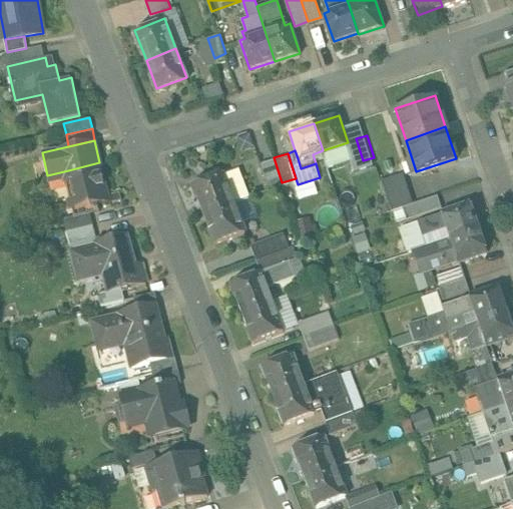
[(282,182),(274,157),(261,161),(269,187),(282,182)]
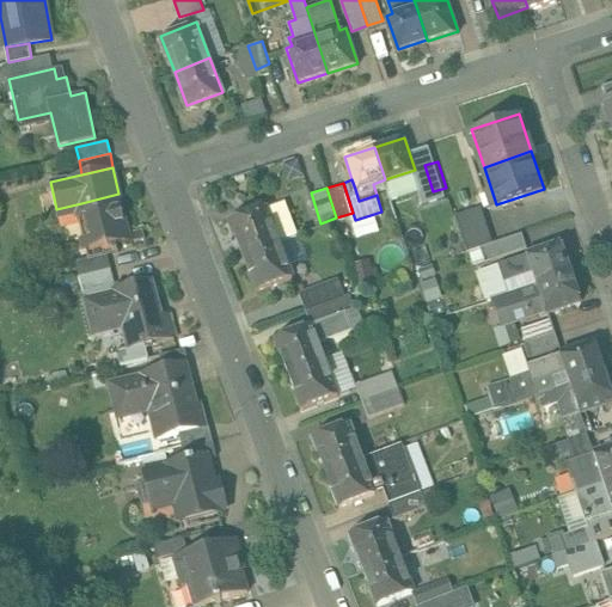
[(118,194),(81,203),(91,240),(85,241),(85,243),(128,233),(118,194)]
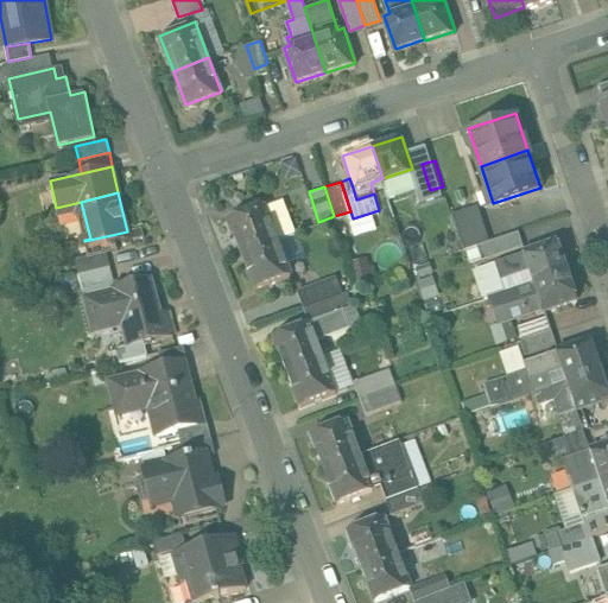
[(283,198),(265,205),(277,237),(295,230),(283,198)]
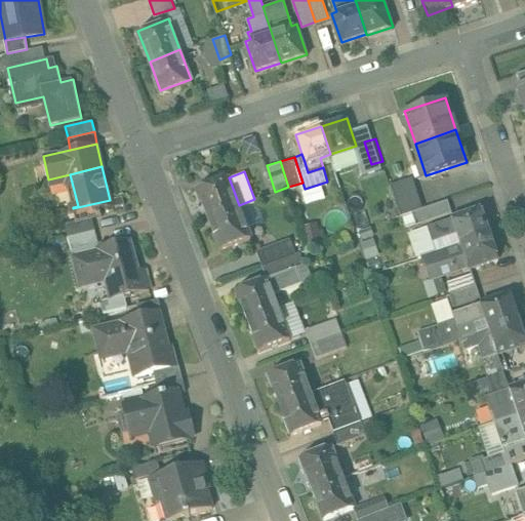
[(228,175),(197,187),(208,216),(239,205),(229,177),(228,175)]
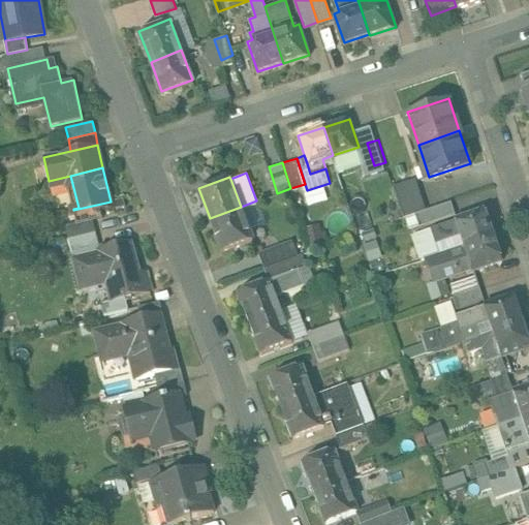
[(414,177),(394,184),(404,215),(415,212),(425,208),(414,177)]
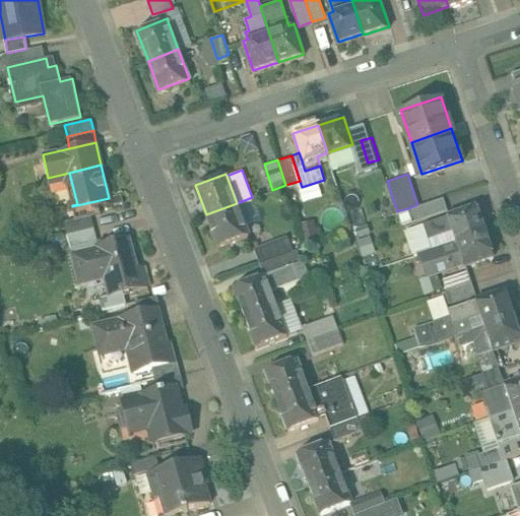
[(417,204),(408,208),(412,220),(448,208),(443,196),(417,204)]
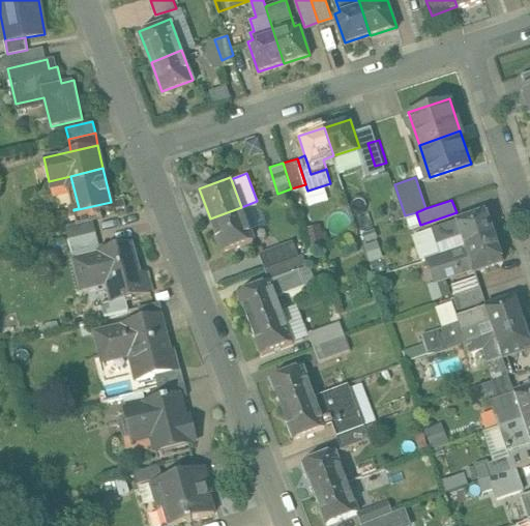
[(241,207),(210,218),(223,250),(253,238),(241,207)]
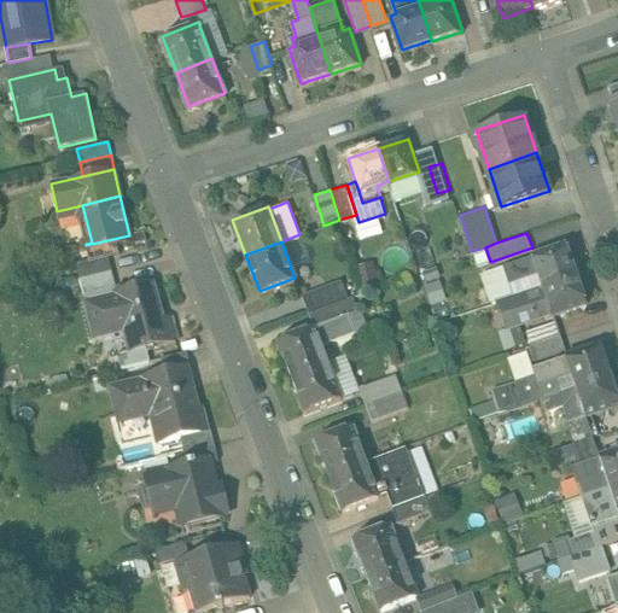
[(567,243),(532,255),(503,264),(513,293),(577,273),(577,272),(567,243)]
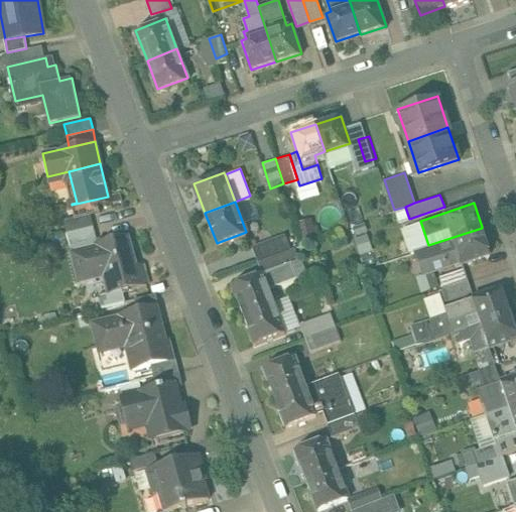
[(91,212),(65,219),(68,232),(94,225),(91,212)]
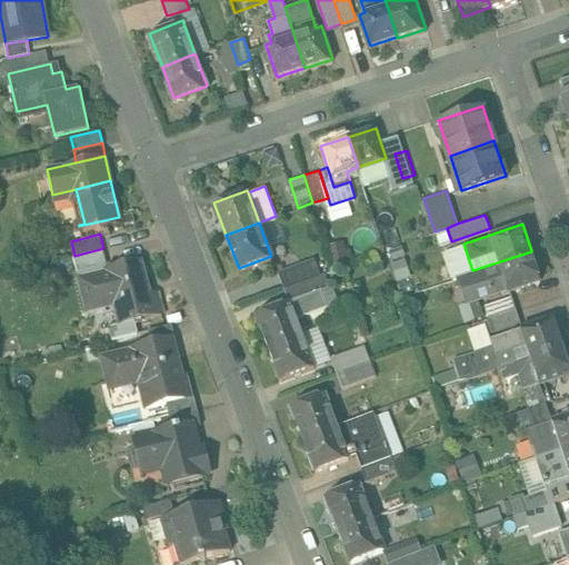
[(103,248),(75,256),(78,269),(107,263),(103,248)]
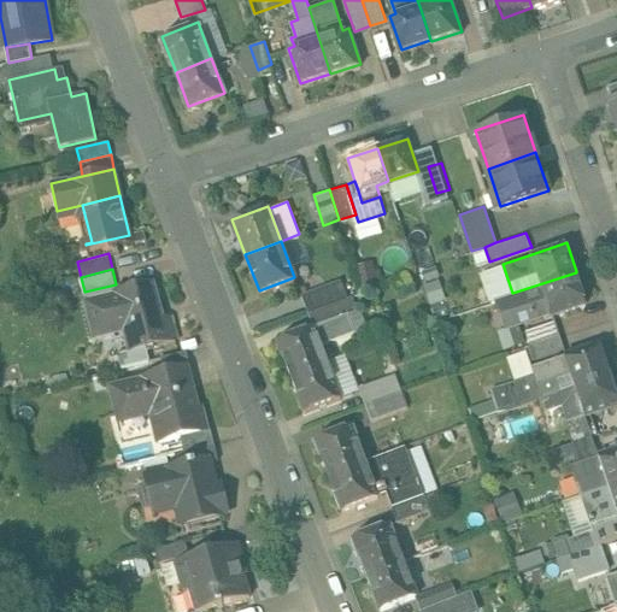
[(512,293),(507,295),(516,319),(550,309),(552,313),(586,301),(576,271),(576,272),(512,293)]
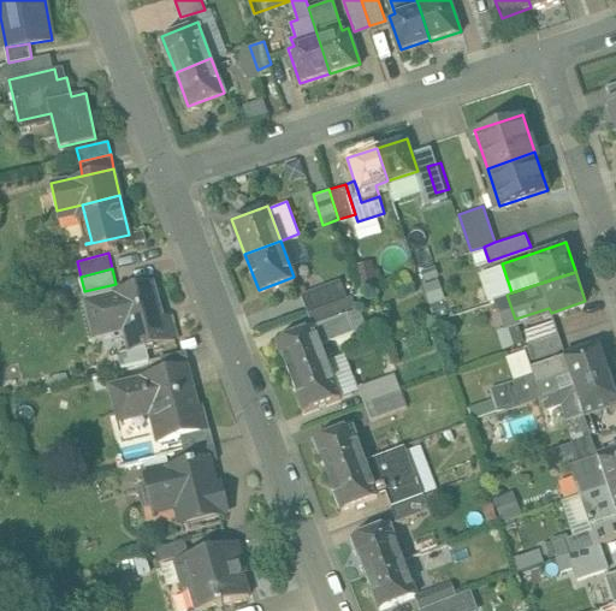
[(341,278),(301,292),(308,310),(348,295),(341,278)]
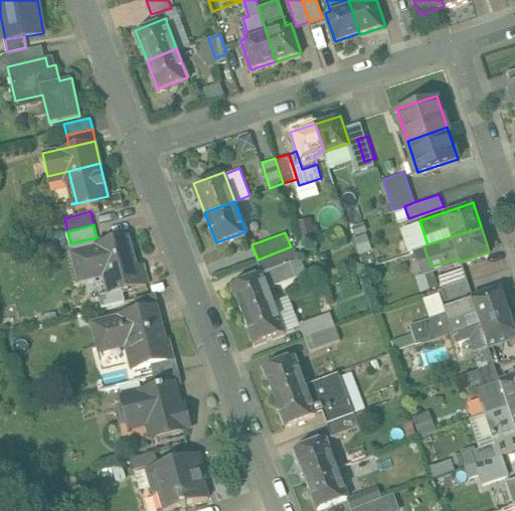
[(128,234),(97,241),(98,245),(72,251),(79,279),(81,279),(79,273),(103,267),(109,291),(122,288),(147,281),(142,263),(135,265),(128,234)]
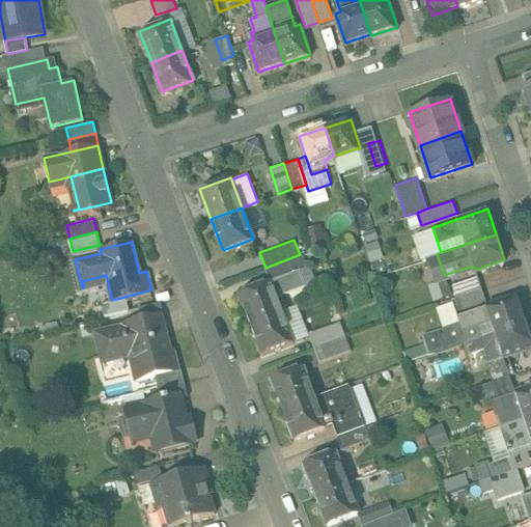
[(300,254),(266,268),(270,280),(301,269),(301,270),(308,267),(304,253),(300,254)]
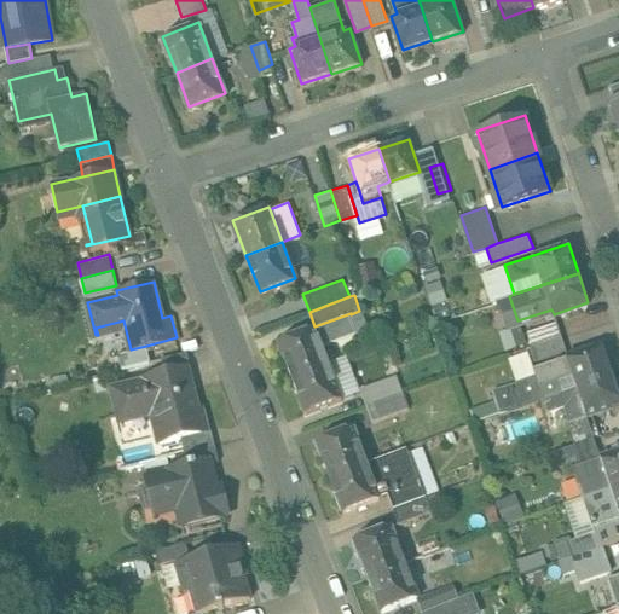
[(314,326),(278,340),(293,376),(328,361),(322,345),(357,331),(351,314),(351,313),(314,326)]
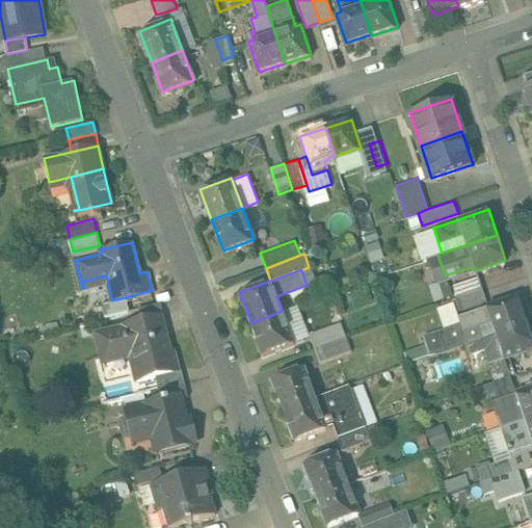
[(479,275),(455,283),(459,295),(483,287),(479,275)]
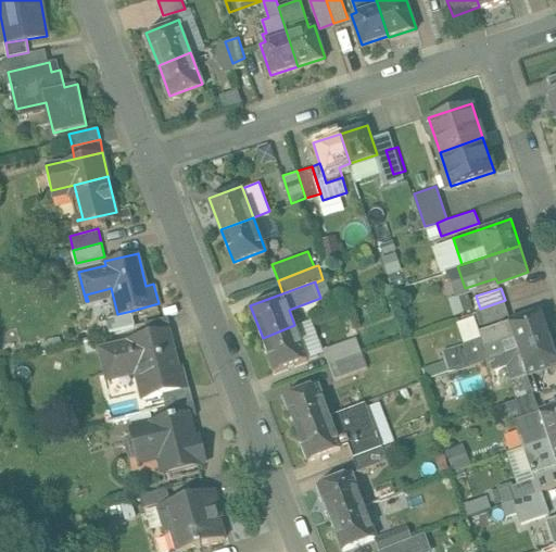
[(505,300),(480,309),(484,322),(509,314),(505,300)]
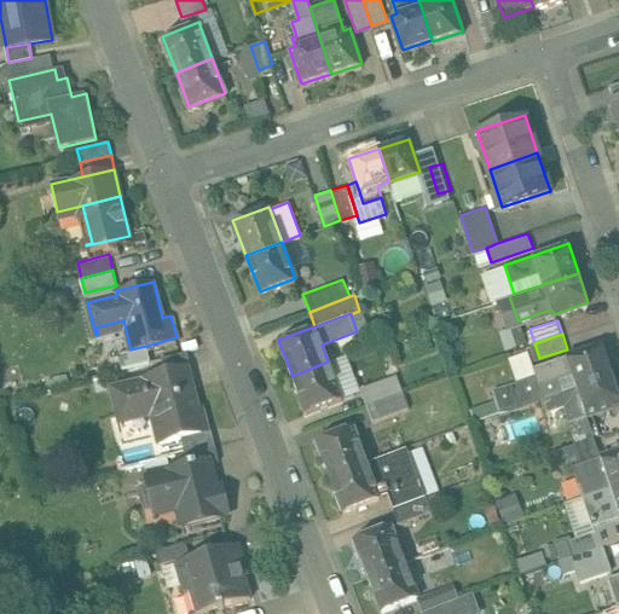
[(602,343),(534,366),(537,374),(493,388),(497,400),(501,411),(578,386),(612,374),(602,343)]
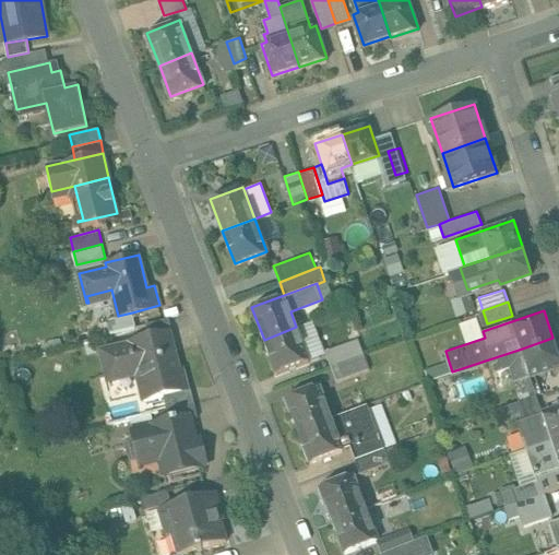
[(483,310),(476,313),(479,327),(487,323),(483,310)]
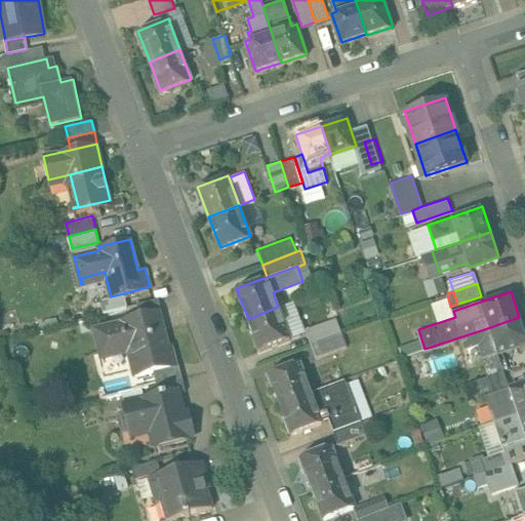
[(111,296),(101,299),(104,311),(127,305),(124,293),(111,296)]
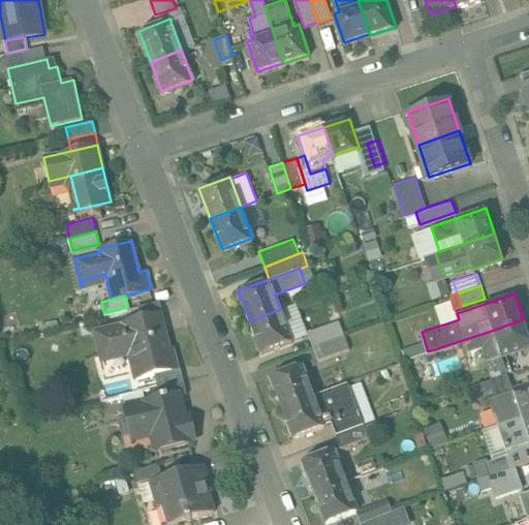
[(159,300),(137,305),(141,317),(159,312),(160,313),(163,313),(159,300)]
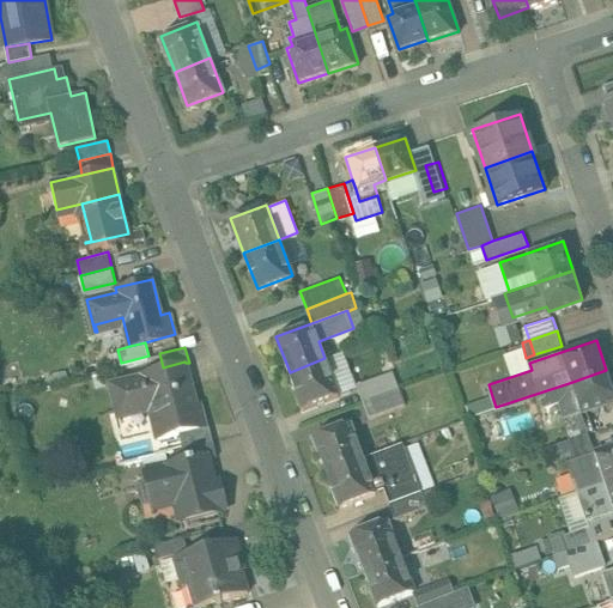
[(325,358),(290,372),(303,408),(339,394),(325,358)]
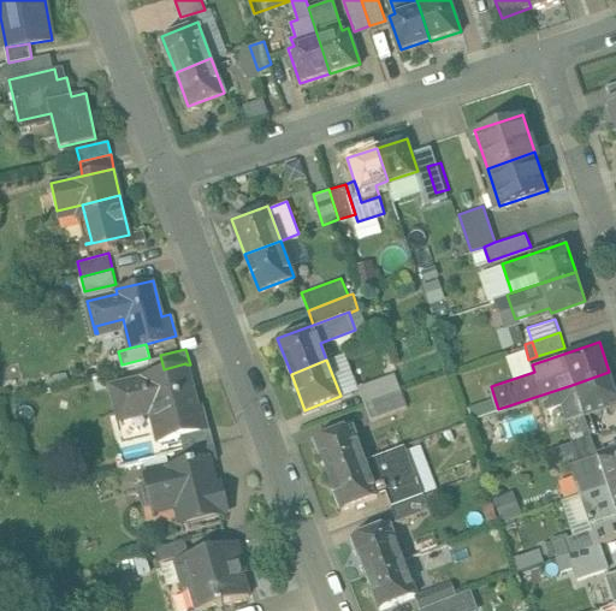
[(164,369),(143,374),(143,377),(112,385),(118,410),(149,402),(159,438),(179,433),(206,427),(200,404),(196,405),(187,365),(185,363),(164,369)]
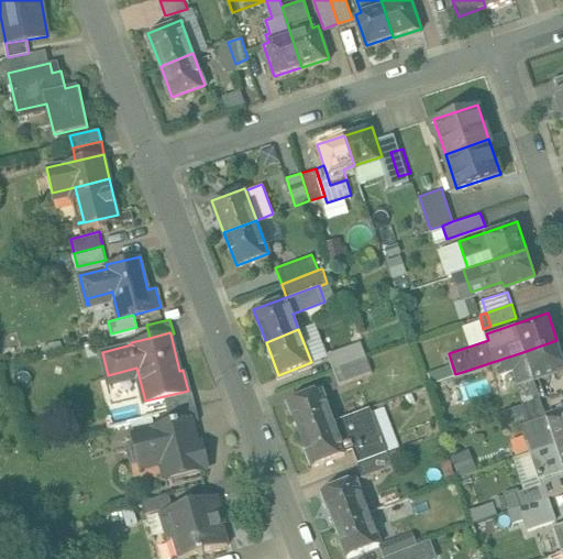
[(361,340),(328,352),(333,368),(366,355),(361,340)]
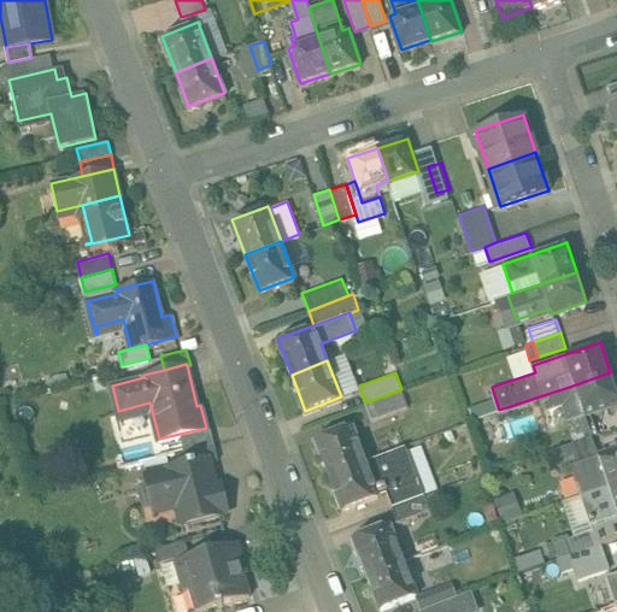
[(616,393),(610,372),(576,384),(580,398),(564,404),(569,419),(586,413),(616,402),(616,393)]
